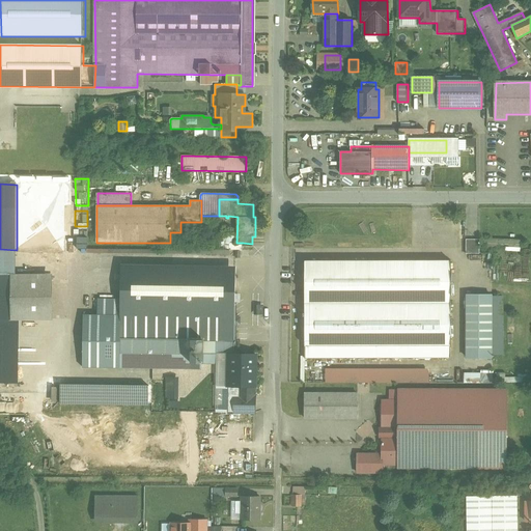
[(480,240),(467,240),(466,254),(480,254),(480,240)]
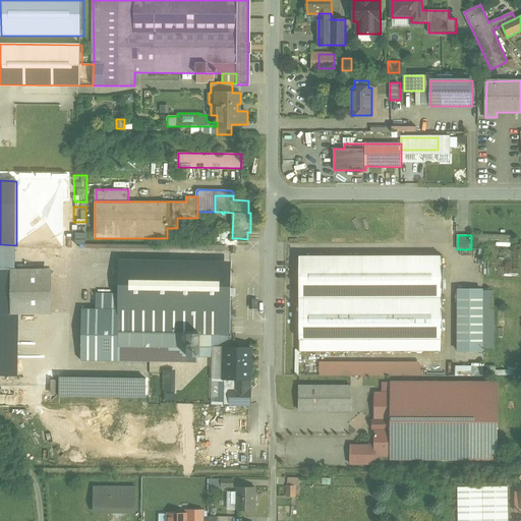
[(0,244),(0,374),(13,375),(12,315),(12,273),(16,273),(16,245),(0,244)]
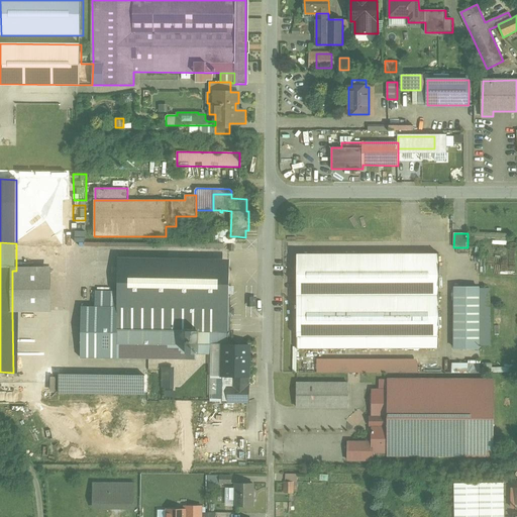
[(439,253),(297,253),(297,296),(297,348),(439,348),(439,253)]
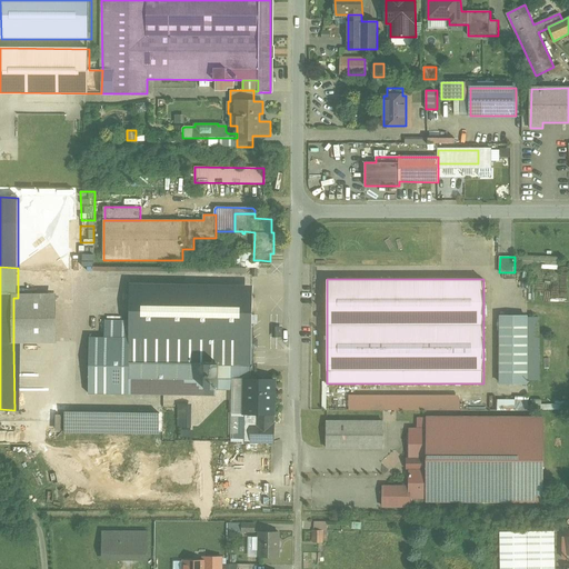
[(253,295),(153,293),(153,288),(142,288),(142,286),(136,286),(136,288),(131,288),(130,319),(105,319),(103,336),(130,336),(129,363),(207,365),(206,388),(218,388),(218,366),(237,366),(237,369),(235,369),(235,386),(236,387),(239,387),(240,365),(251,365),(253,295)]
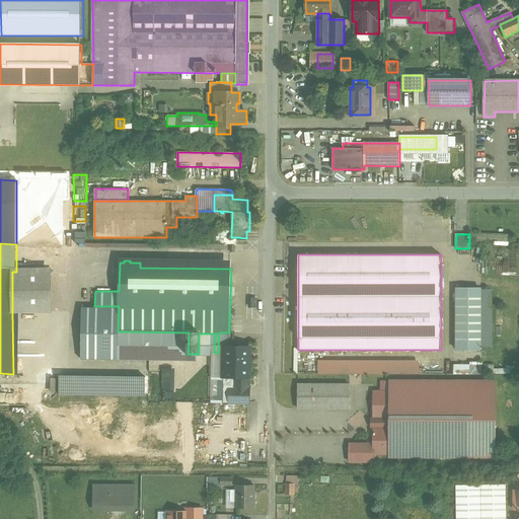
[(16,272),(12,272),(12,314),(51,314),(51,272),(16,272)]
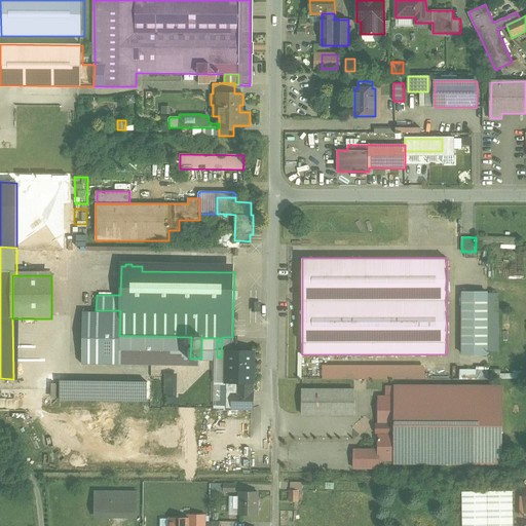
[(487,292),(463,292),(463,354),(487,354),(487,350),(487,295),(487,292)]
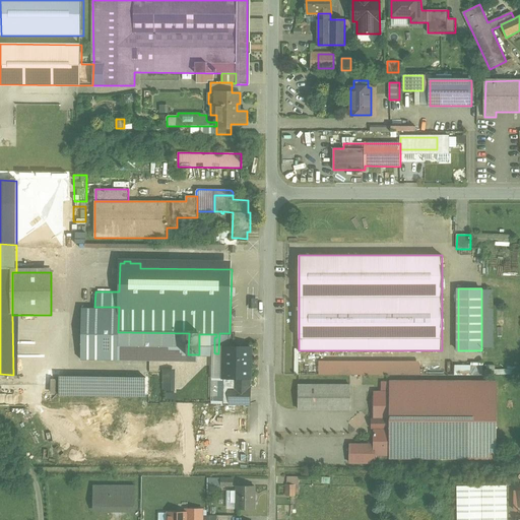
[(494,291),(481,291),(481,346),(494,346),(494,291)]
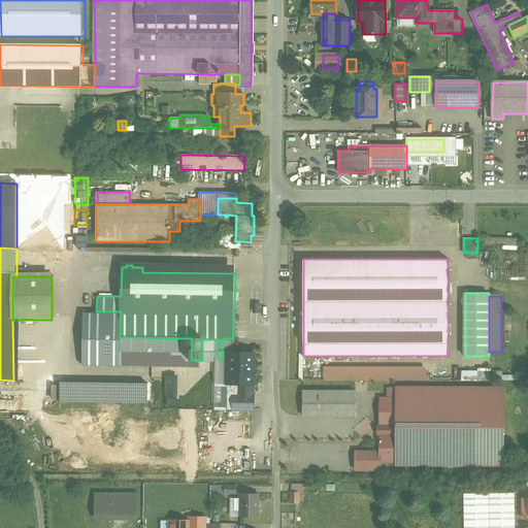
[(120,366),(120,359),(120,337),(121,311),(96,311),(85,311),(84,365),(120,366)]
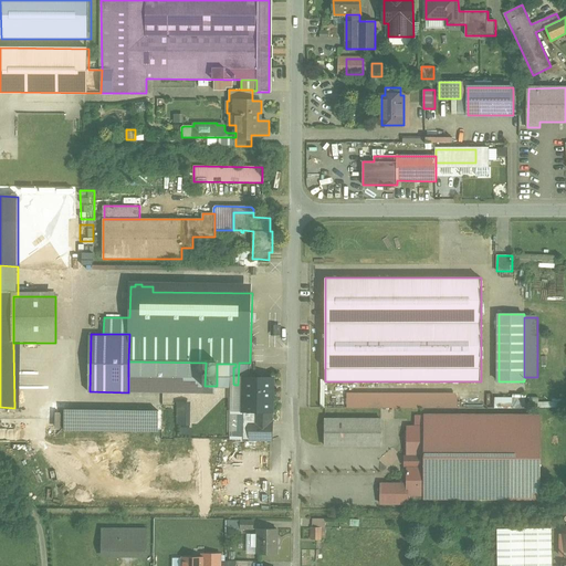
[(206,363),(128,362),(128,385),(205,386),(206,363)]
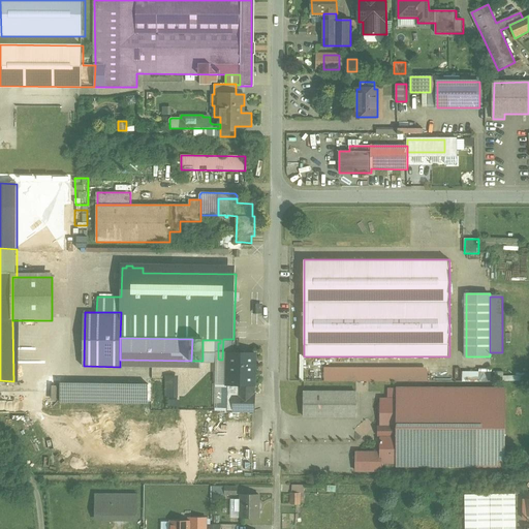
[(234,339),(223,339),(222,360),(228,360),(228,353),(235,353),(235,347),(237,347),(237,339),(234,339)]
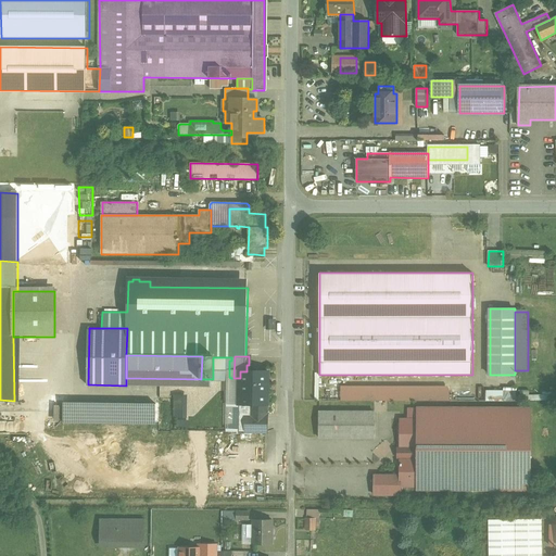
[(231,357),(213,357),(213,379),(230,380),(230,378),(229,377),(229,361),(231,361),(231,357)]
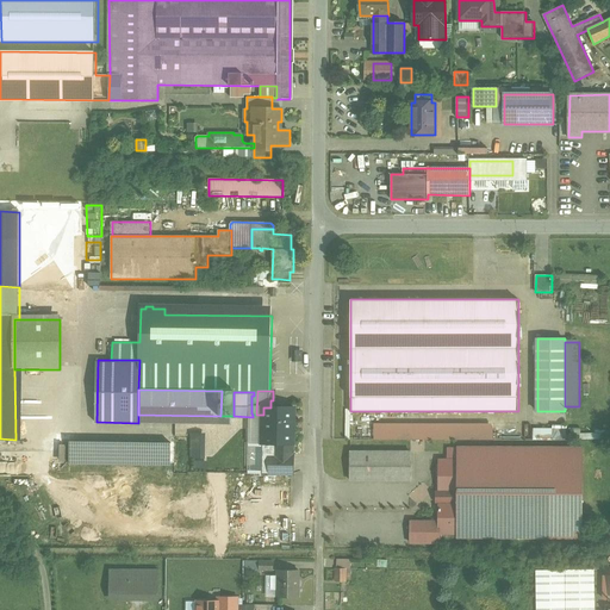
[(271,408),(263,408),(263,415),(262,443),(273,443),(273,454),(281,455),(281,444),(293,444),(293,443),(292,443),(292,431),(294,431),(294,408),(271,408)]
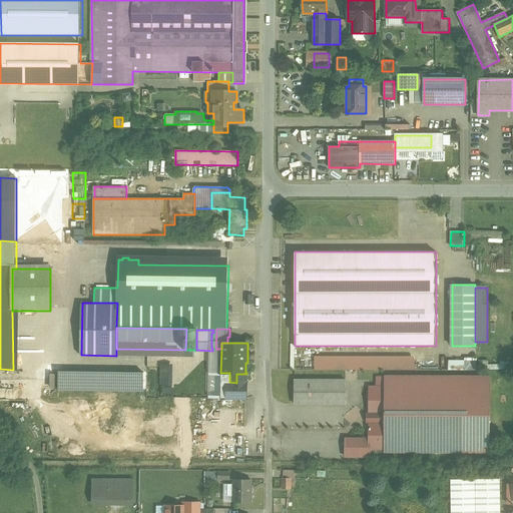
[(415,358),(315,358),(315,370),(415,370),(415,358)]
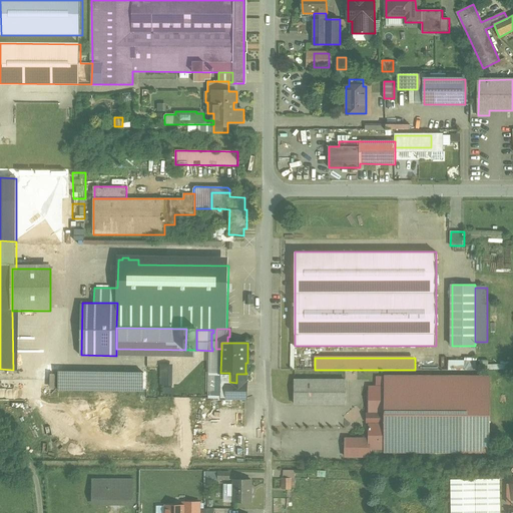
[(449,370),(479,370),(479,360),(449,359),(449,370)]
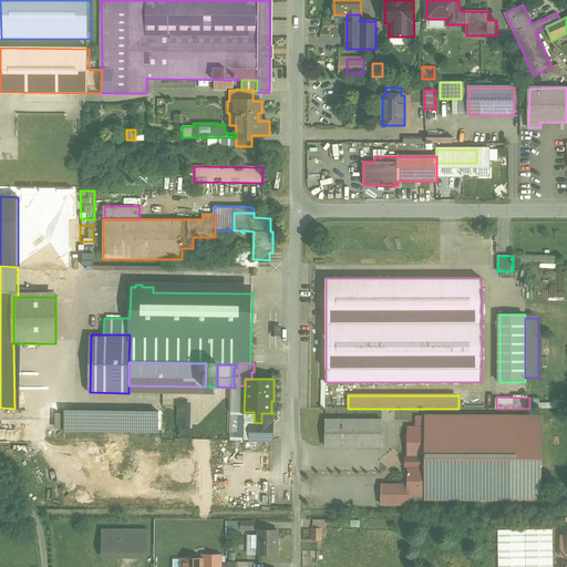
[(178,403),(178,425),(193,425),(193,403),(178,403)]
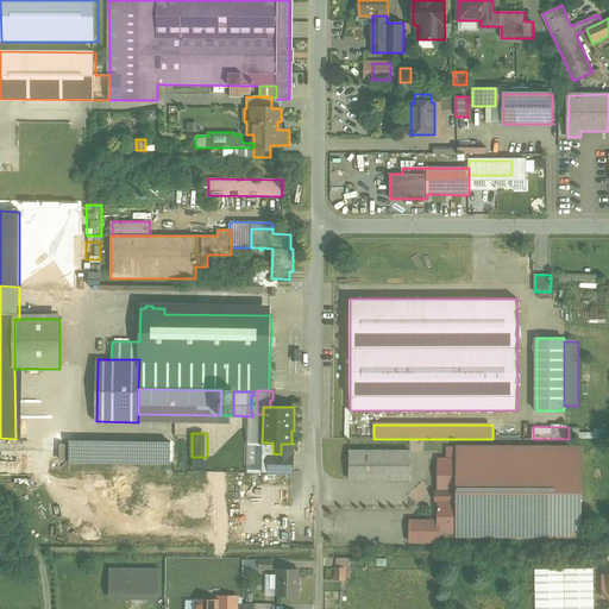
[(173,443),(71,441),(70,464),(173,465),(173,443)]
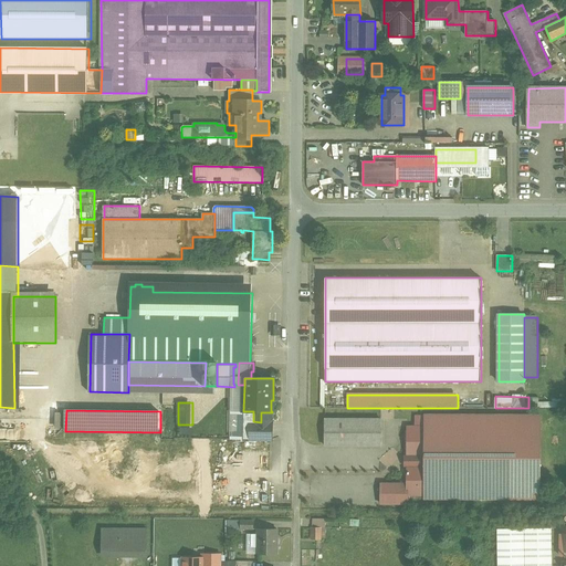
[(541,416),(425,416),(425,427),(423,492),(423,499),(541,500),(541,416)]
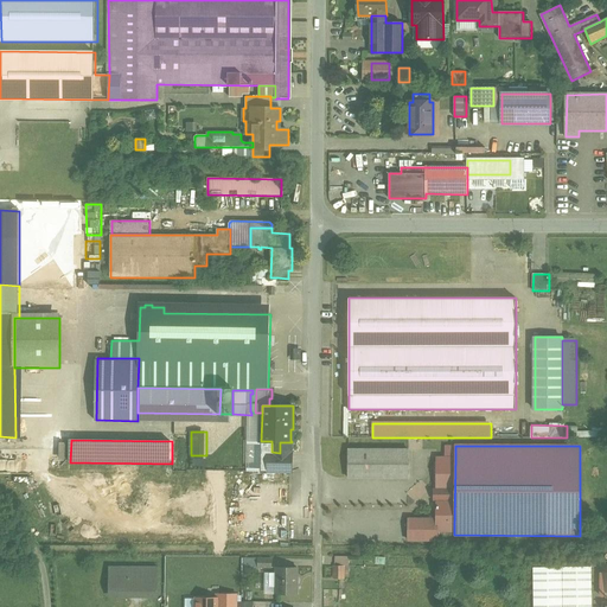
[(409,449),(349,449),(349,479),(409,479),(409,449)]
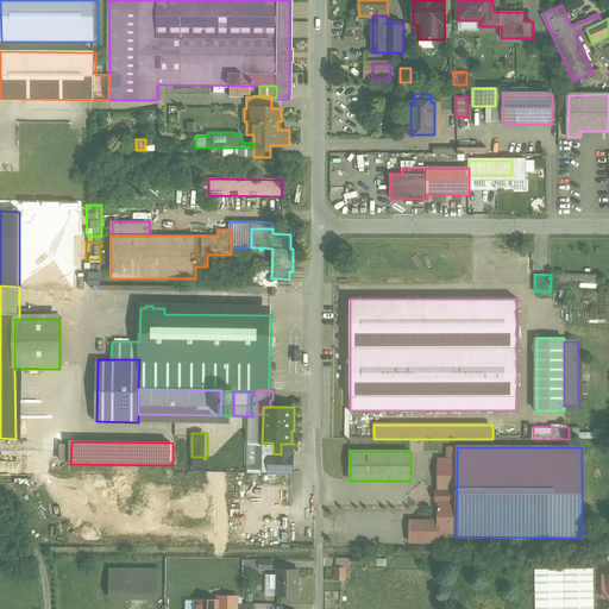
[(272,453),(269,453),(269,473),(293,473),(293,454),(281,454),(272,453)]
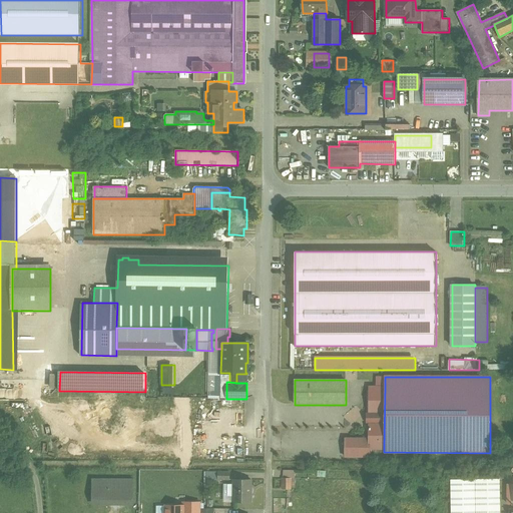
[(385,387),(369,387),(369,439),(370,439),(370,446),(384,446),(385,387)]
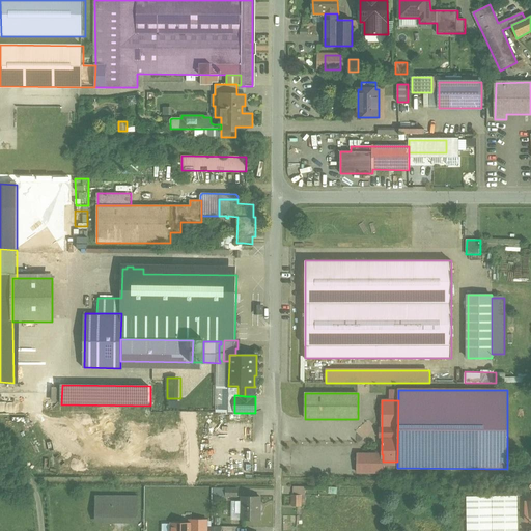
[(382,454),(357,454),(357,473),(383,473),(383,462),(383,454),(382,454)]
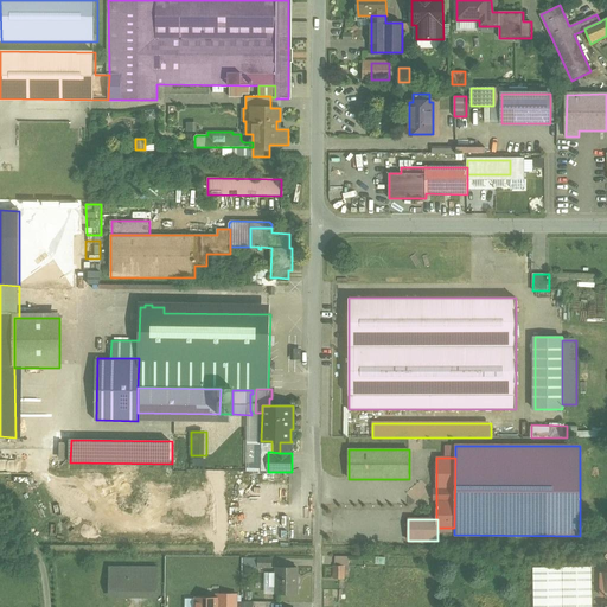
[(349,556),(336,556),(334,566),(344,566),(349,567),(349,556)]
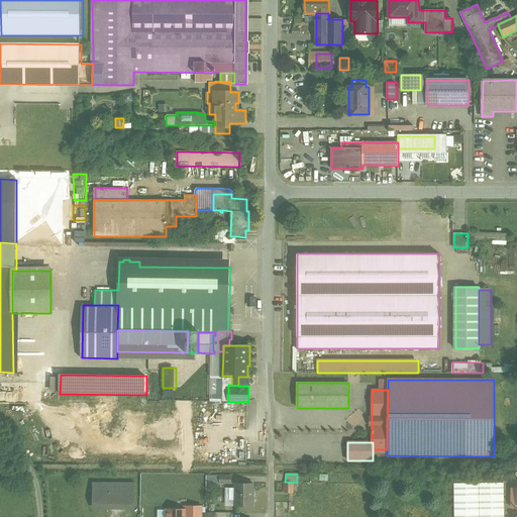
[(220,477),(207,476),(206,488),(220,488),(220,483),(220,477)]
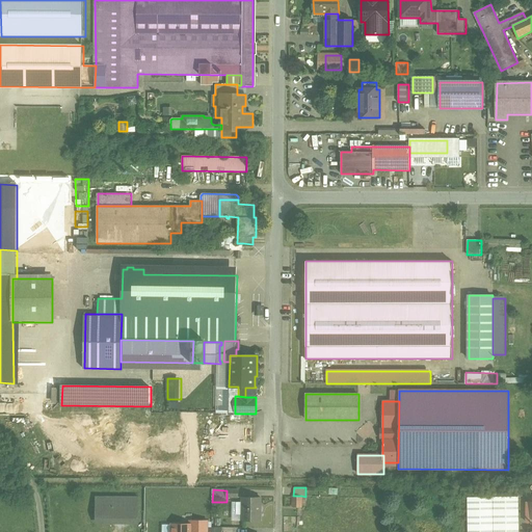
[(301,496),(293,496),(293,508),(301,508),(301,496)]
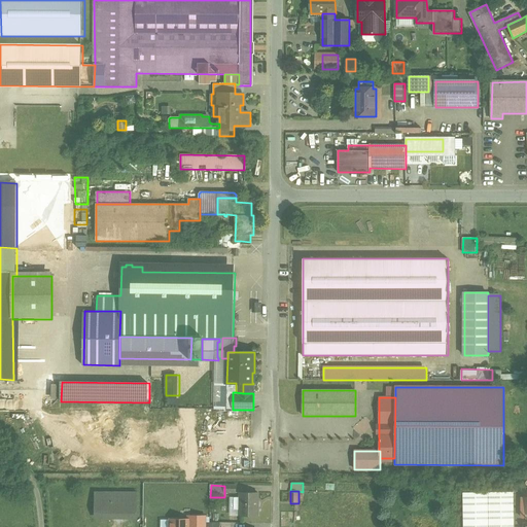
[(138,492),(96,492),(96,514),(138,514),(138,492)]
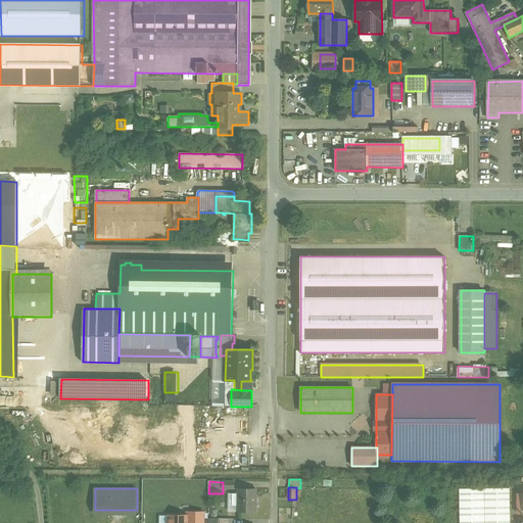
[(256,489),(239,488),(239,494),(238,505),(238,512),(255,512),(256,489)]
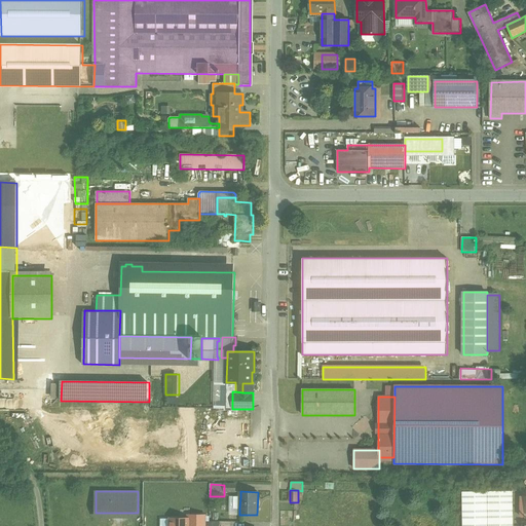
[(513,525),(513,491),(462,492),(462,525),(513,525)]
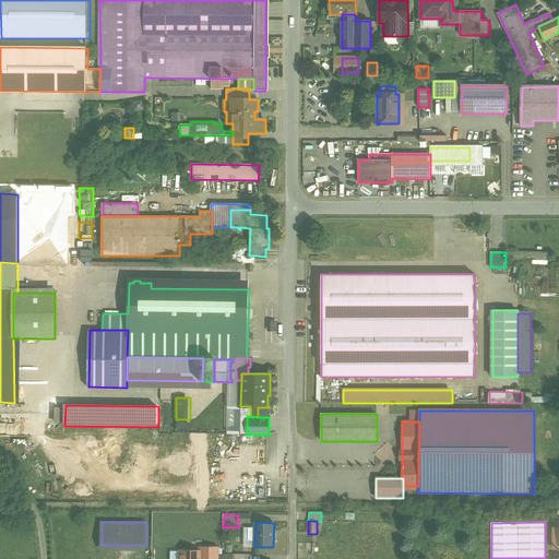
[(256,528),(246,528),(246,539),(254,539),(256,528)]
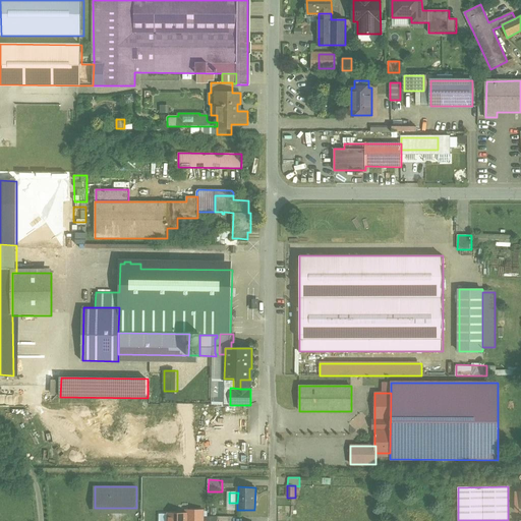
[(189,510),(189,511),(189,520),(203,520),(204,510),(189,510)]
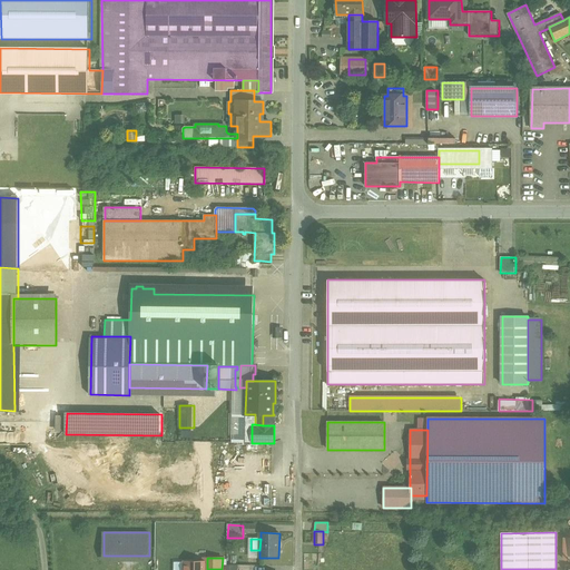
[(189,569),(207,569),(207,559),(189,559),(189,569)]
